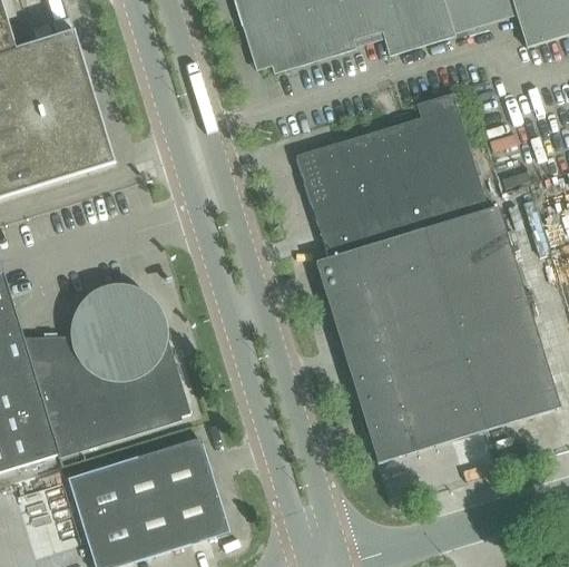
[(16,49),(0,0),(0,198),(115,163),(74,30),(16,49)]
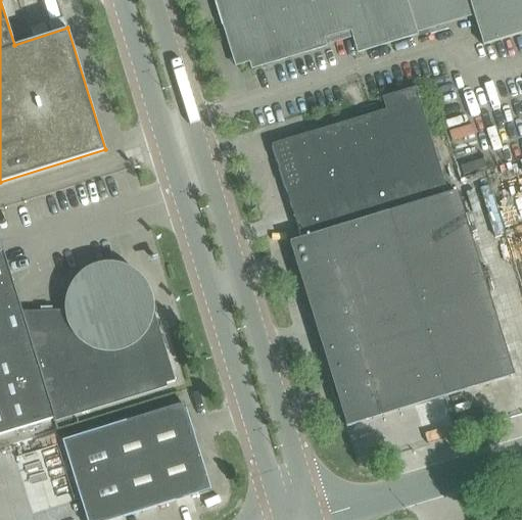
[(215,0),(234,63),(248,58),(250,66),(351,35),(357,50),(416,32),(414,28),(471,10),(481,43),(521,31),(521,0),(215,0)]
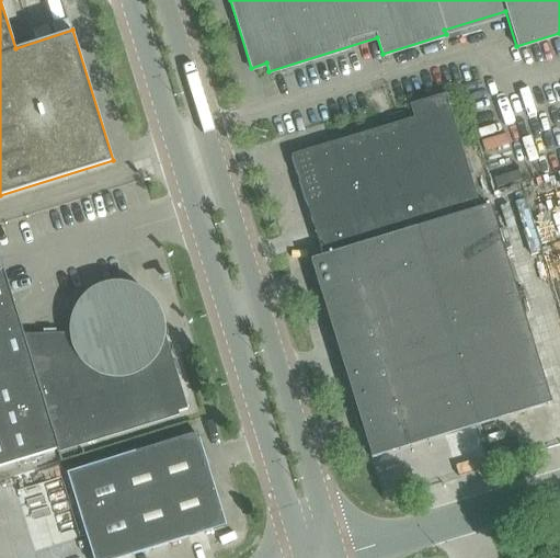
[(398,446),(550,400),(489,203),(479,206),(448,106),(453,105),(447,90),(409,102),(413,115),(338,138),(290,152),(290,154),(289,155),(295,171),(296,170),(298,179),(297,179),(304,198),(305,198),(322,254),(310,258),(320,293),(322,293),(369,443),(367,444),(370,455),(380,452),(379,451),(398,445),(398,446)]
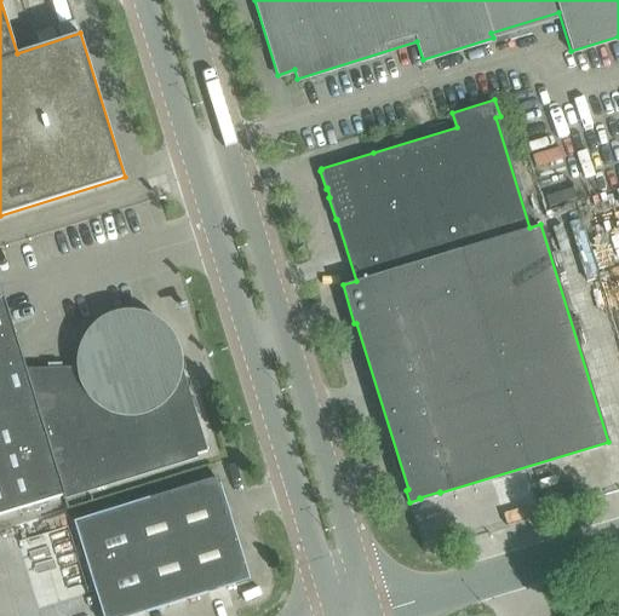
[(170,350),(168,346),(167,343),(165,340),(162,337),(161,334),(158,330),(155,328),(152,327),(148,324),(145,323),(141,322),(138,321),(132,320),(129,320),(124,320),(120,321),(116,322),(113,323),(109,324),(104,327),(102,329),(98,333),(96,335),(93,339),(91,341),(90,346),(89,349),(87,353),(86,357),(86,362),(86,364),(24,367),(3,295),(0,297),(0,512),(63,493),(63,495),(64,495),(63,490),(85,483),(85,485),(206,448),(176,349),(170,350)]
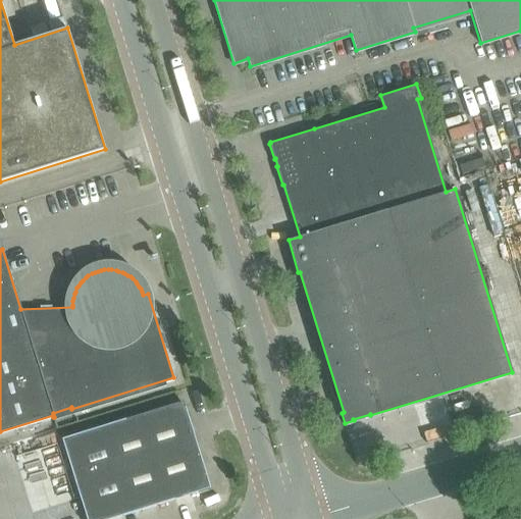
[(183,401),(131,417),(62,437),(87,518),(103,518),(209,486),(183,401)]
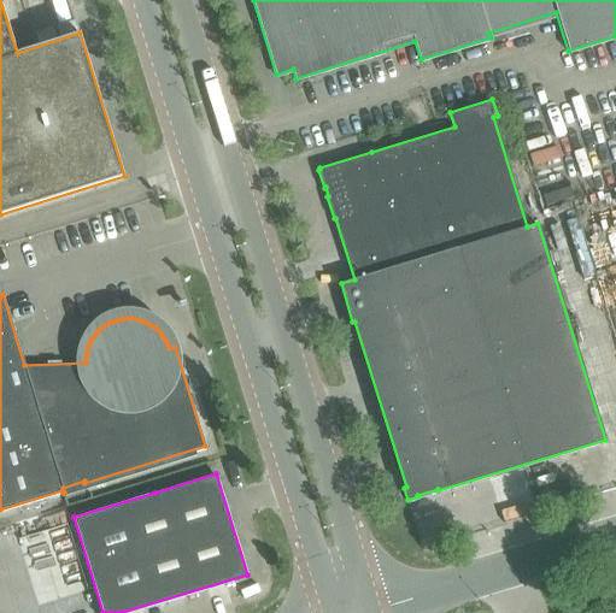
All buildings are outlined.
